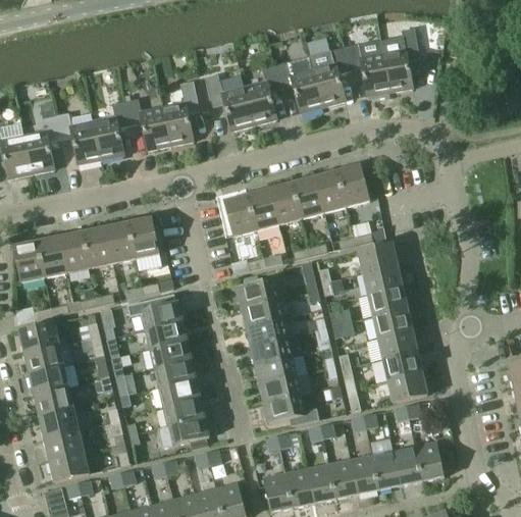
[(404,48),(382,52),(388,91),(411,87),(407,59),(419,57),(414,28),(401,30),(404,48)]
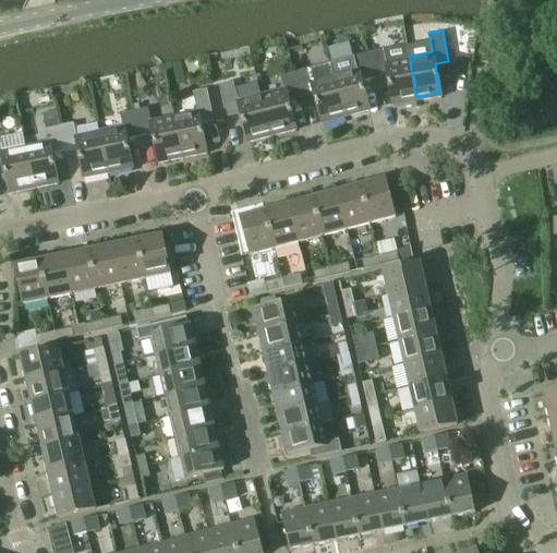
[(406,43),(367,49),(373,75),(386,72),(391,103),(415,97),(409,56),(406,43)]
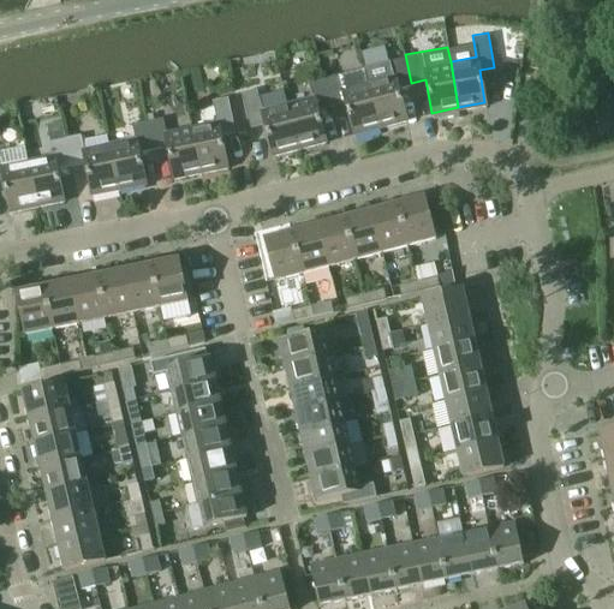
[(364,65),(380,125),(406,118),(398,85),(411,83),(405,54),(364,65)]
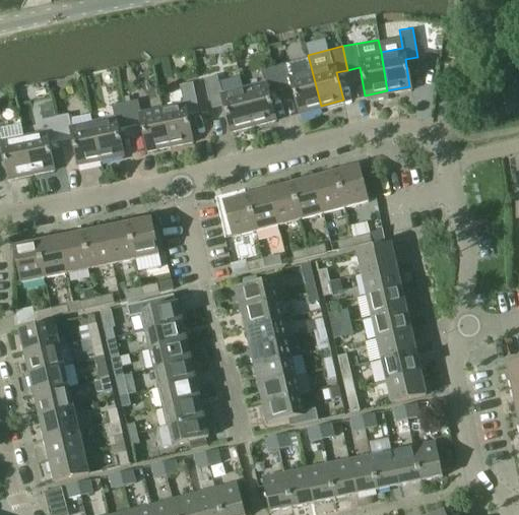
[(299,112),(321,106),(308,55),(273,64),(279,87),(290,84),(299,112)]
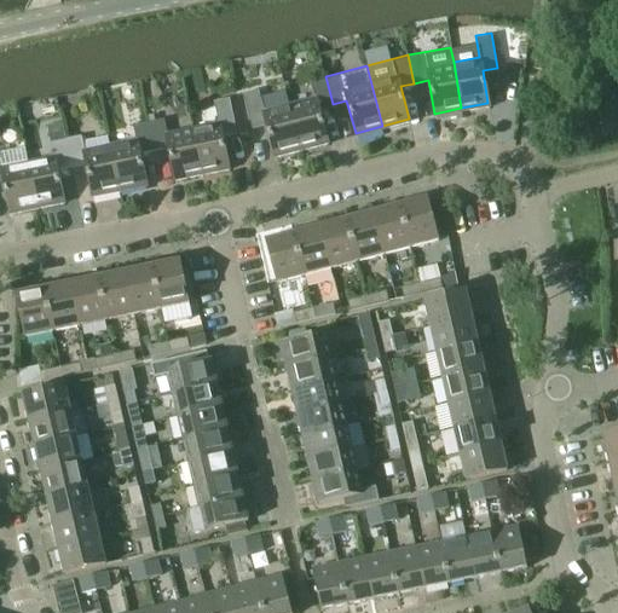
[(333,104),(325,76),(310,80),(313,94),(288,102),(301,148),(327,140),(318,108),(333,104)]
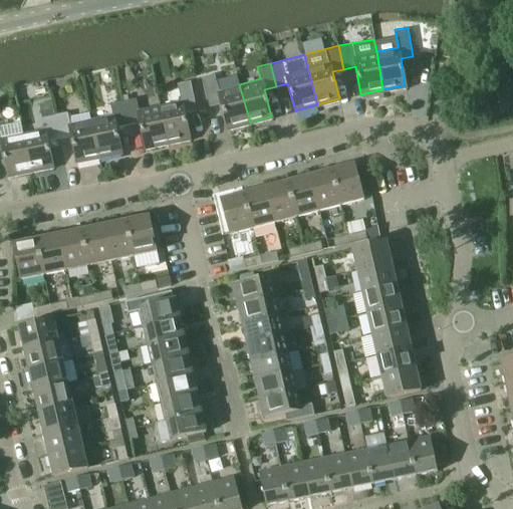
[(227,129),(250,122),(239,84),(218,90),(214,72),(201,75),(209,104),(220,101),(227,129)]
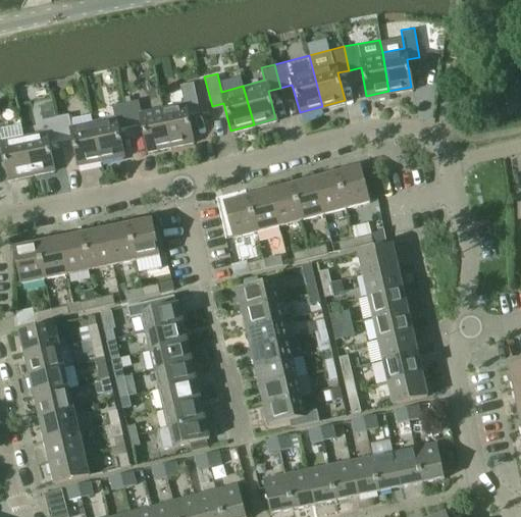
[(161,106),(169,145),(193,141),(187,112),(199,110),(193,81),(179,83),(184,101),(161,106)]
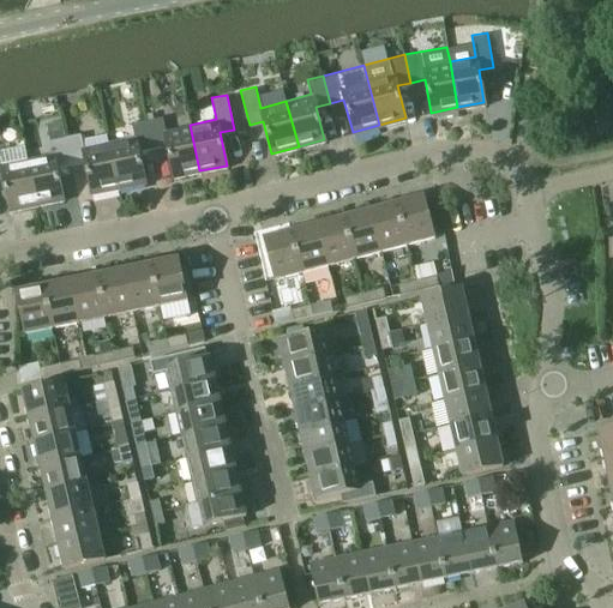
[(162,115),(146,119),(152,146),(166,144),(173,176),(199,170),(190,125),(164,130),(162,115)]
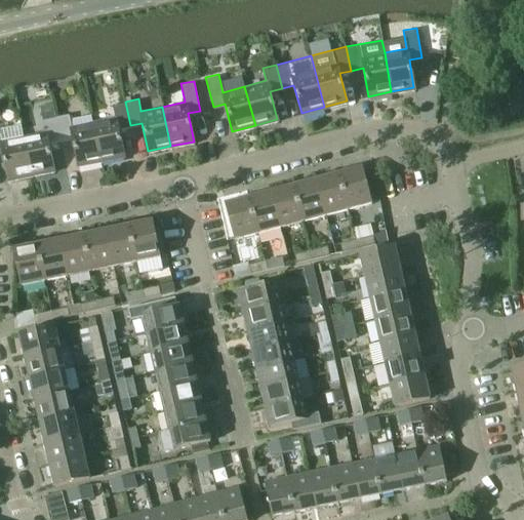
[(130,125),(125,102),(112,104),(115,116),(92,121),(101,160),(123,156),(118,127),(130,125)]
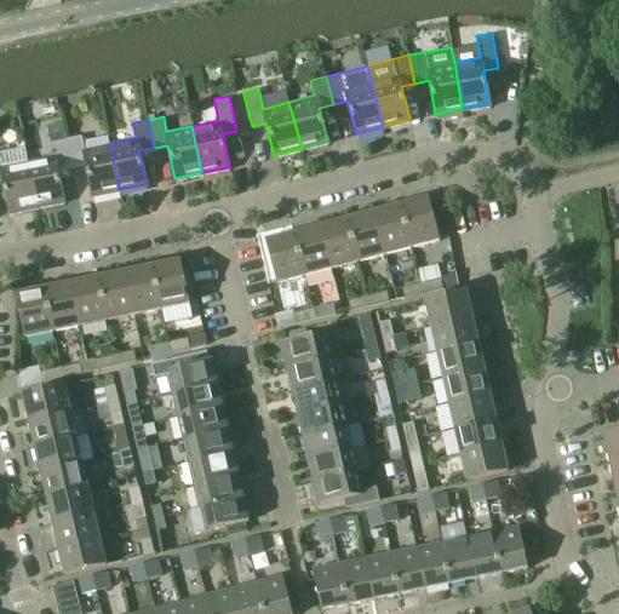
[(66,136),(70,165),(85,162),(92,195),(119,189),(109,143),(84,148),(81,133),(66,136)]
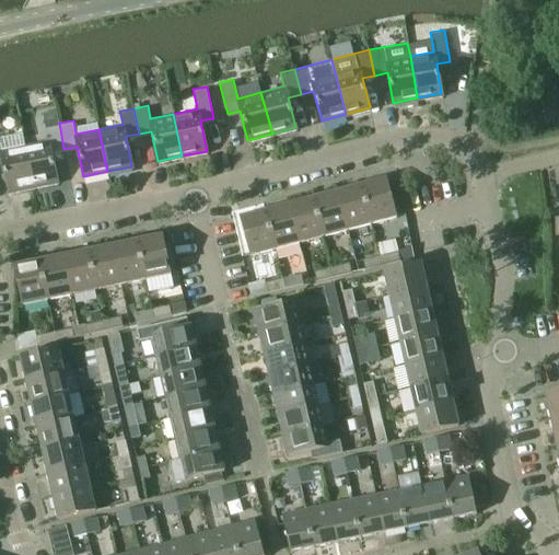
[(51,152),(63,149),(59,123),(45,126),(48,139),(24,145),(33,186),(57,182),(51,152)]
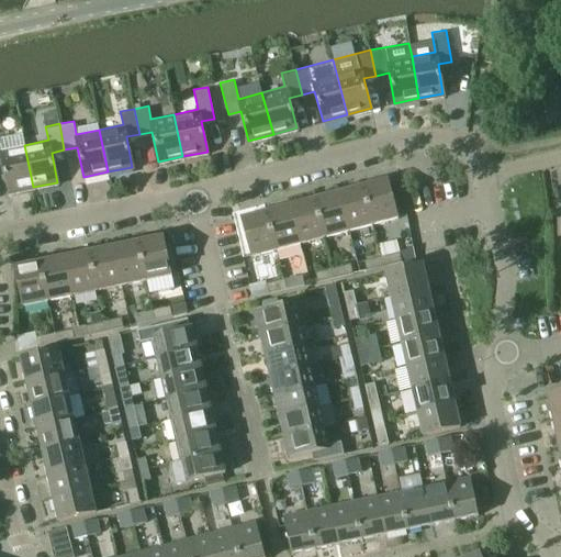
[(9,192),(33,187),(24,145),(1,149),(0,144),(0,163),(2,162),(9,192)]
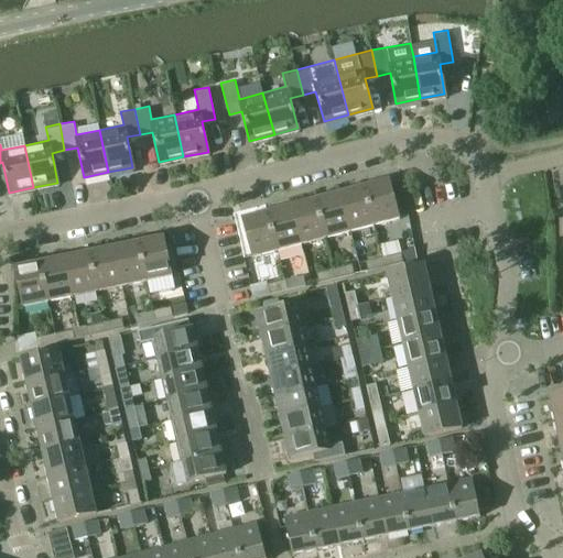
[(389,177),(364,184),(374,222),(399,216),(389,177)]
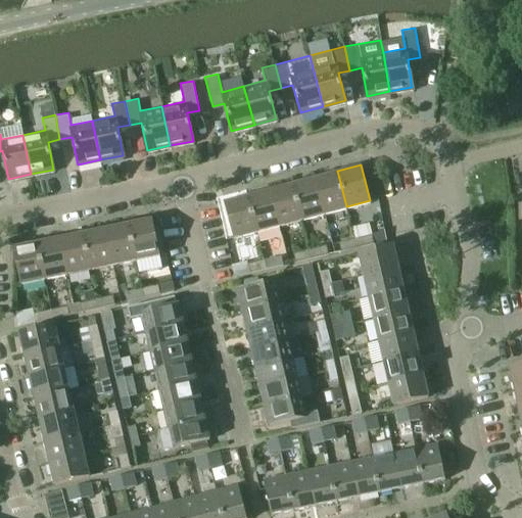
[(315,177),(324,213),(346,206),(337,171),(315,177)]
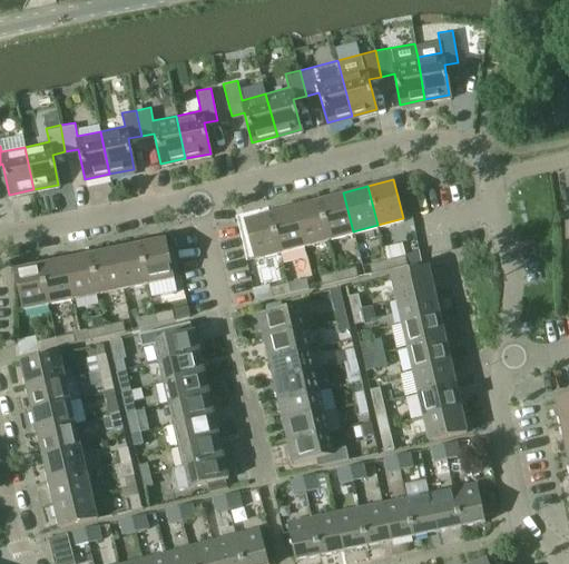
[(353,231),(343,193),(319,199),(329,238),(353,231)]
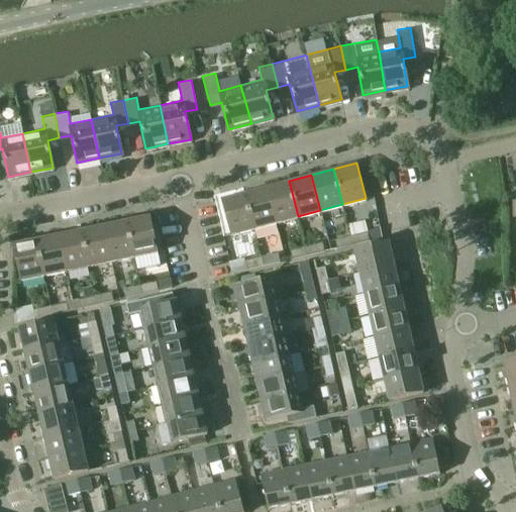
[(298,216),(289,181),(267,187),(276,222),(298,216)]
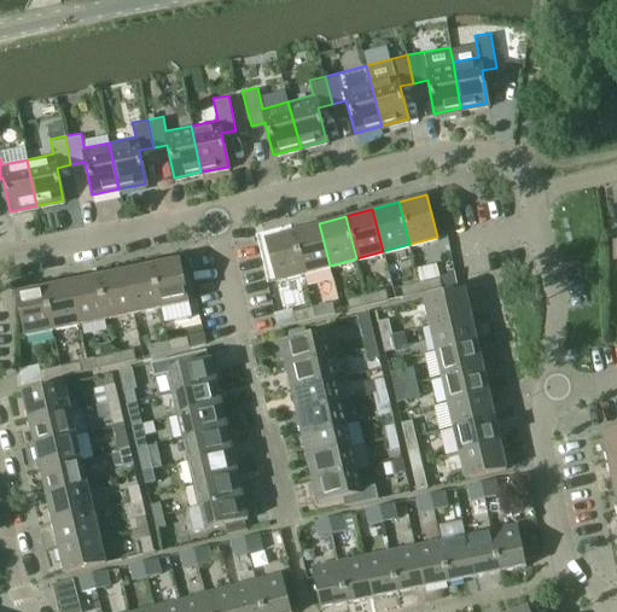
[(303,272),(330,266),(319,223),(292,231),(303,272)]
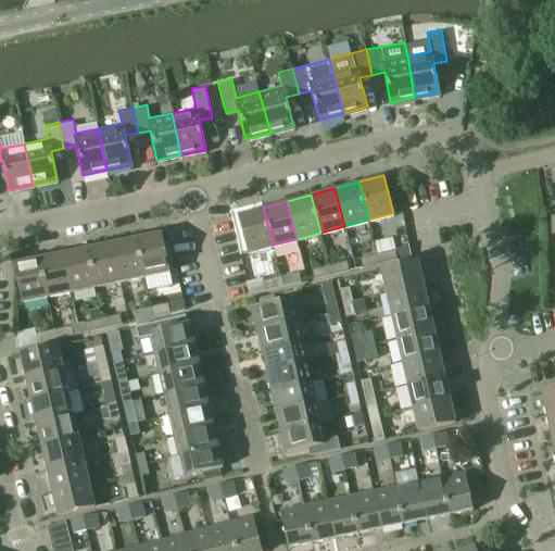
[(273,245),(263,208),(238,214),(248,251),(273,245)]
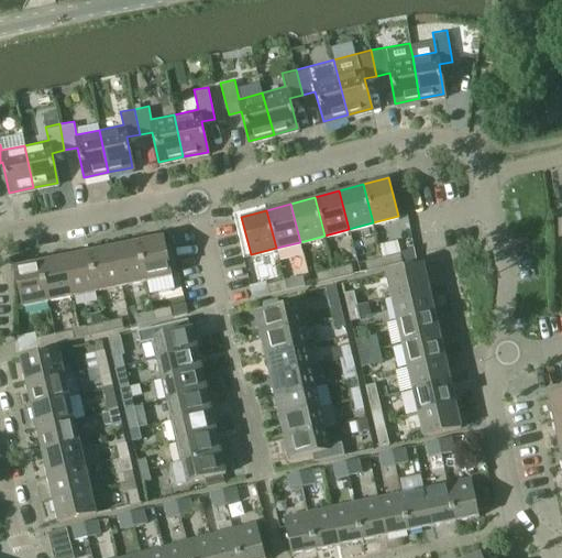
[(138,240),(145,279),(172,273),(163,234),(138,240)]
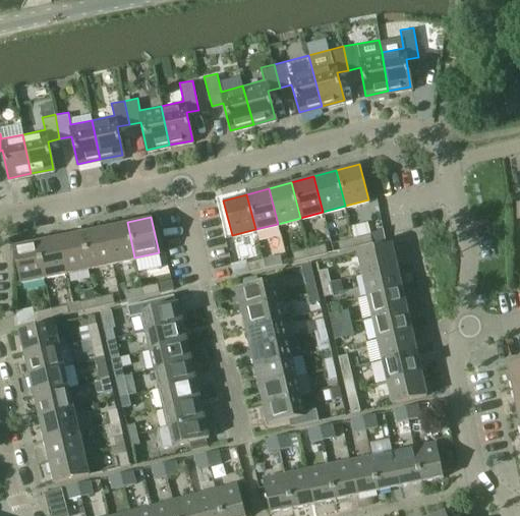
[(134,258),(127,222),(105,226),(112,263),(134,258)]
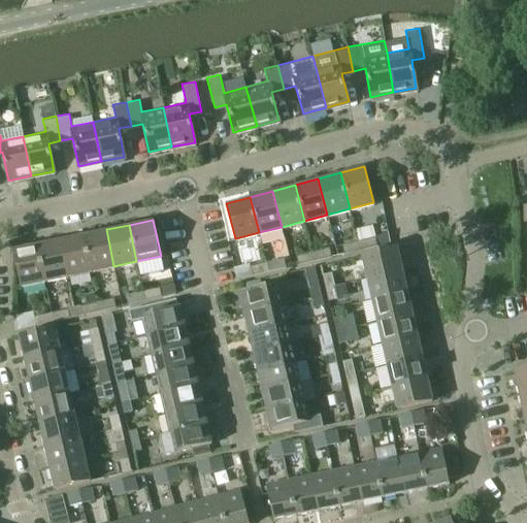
[(113,266),(106,229),(83,234),(91,270),(113,266)]
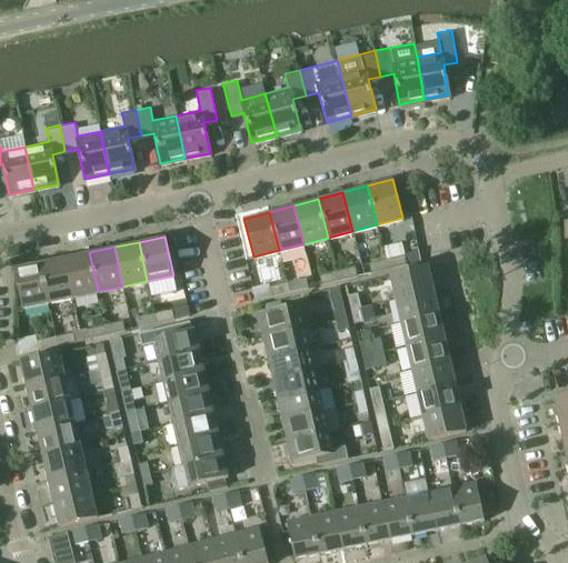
[(98,291),(89,252),(65,258),(72,297),(98,291)]
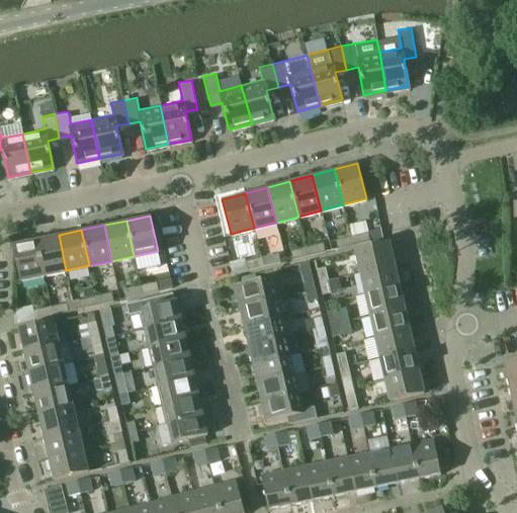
[(351,234),(353,243),(369,239),(367,231),(351,234)]
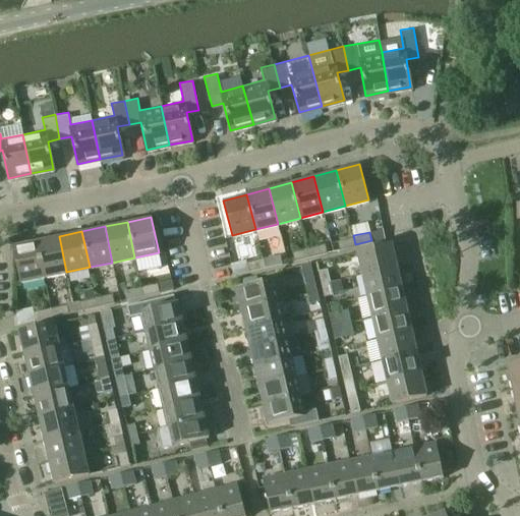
[(339,248),(355,244),(353,235),(337,239),(339,248)]
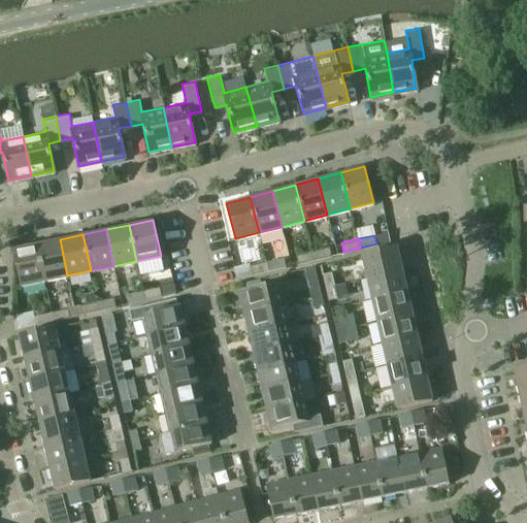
[(36,243),(44,281),(67,275),(60,239),(36,243)]
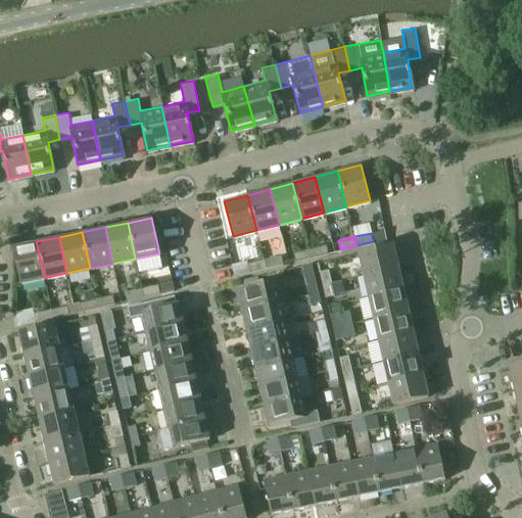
[(20,282),(44,278),(36,241),(13,246),(20,282)]
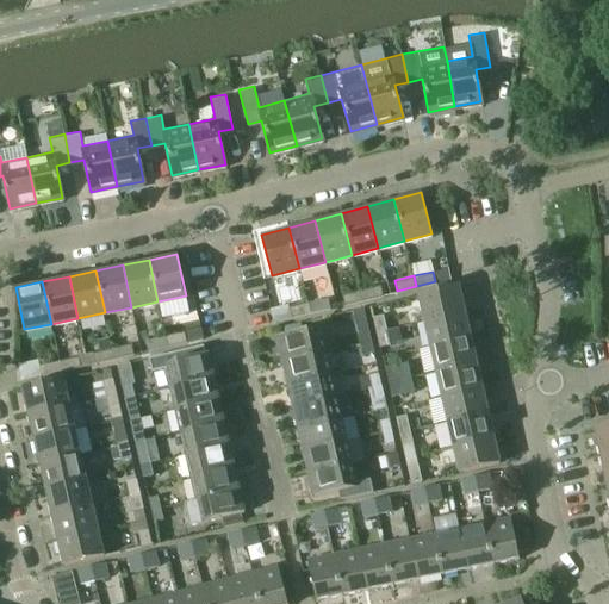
[(360,288),(362,298),(381,293),(379,284),(360,288)]
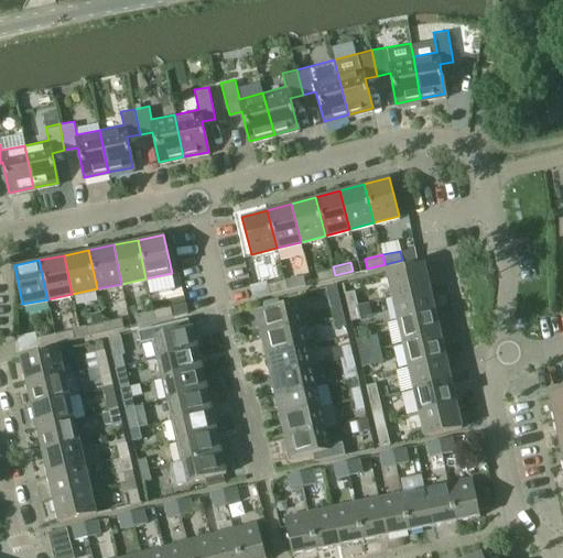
[(386,271),(391,294),(429,286),(423,262),(386,271)]
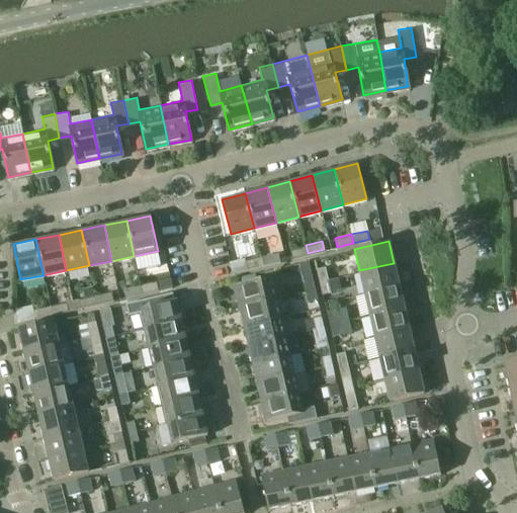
[(291,257),(308,253),(306,245),(289,248),(291,257)]
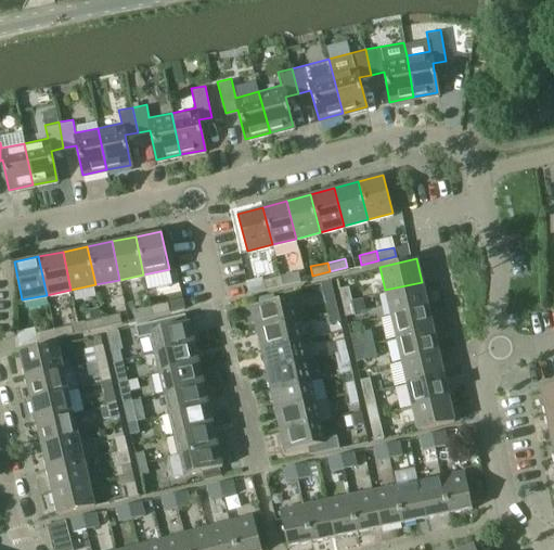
[(297,269),(280,273),(282,283),(299,279),(297,269)]
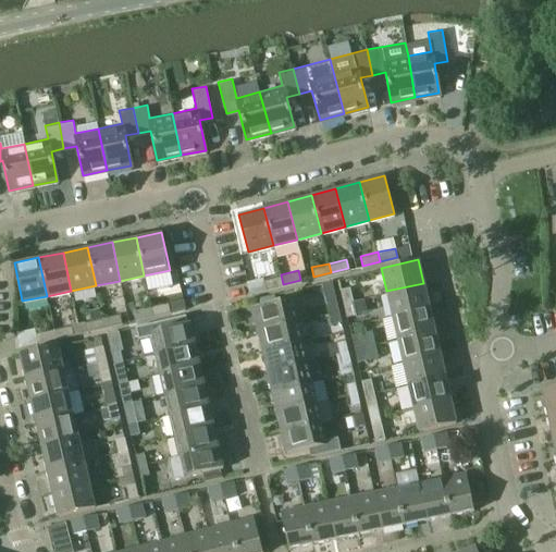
[(283,284),(281,274),(263,279),(266,287),(283,284)]
